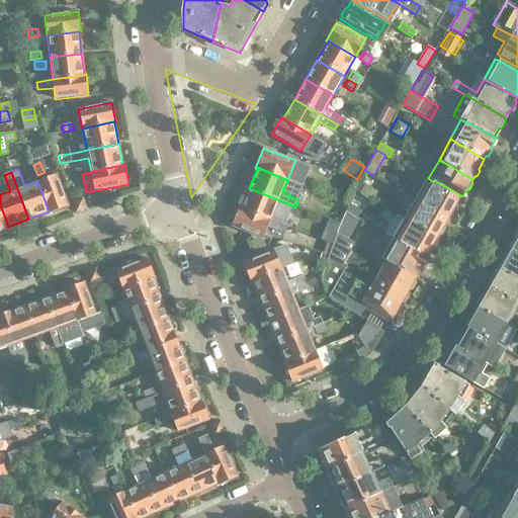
[(56,174),(37,181),(49,211),(49,213),(68,206),(56,174)]
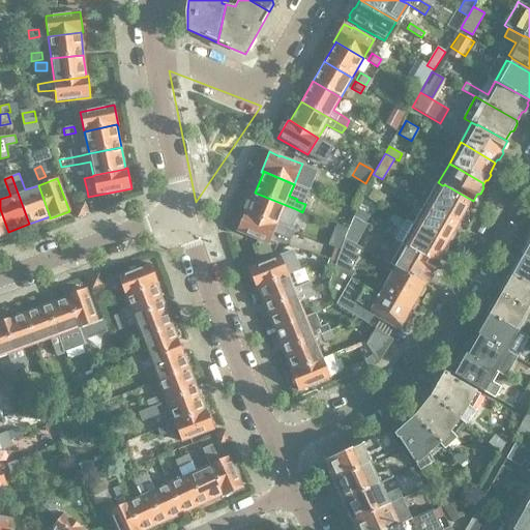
[(311,183),(300,179),(297,186),(307,190),(311,183)]
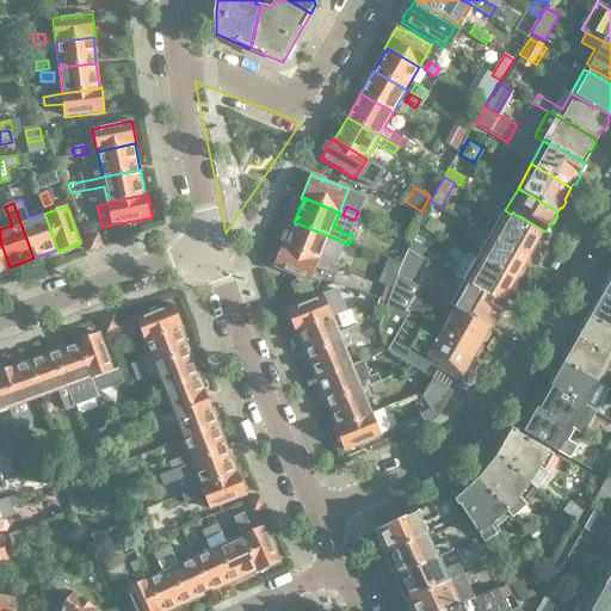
[(491,235),(494,238),(529,257),(530,255),(534,254),(537,246),(536,244),(542,234),(544,235),(545,232),(512,213),(511,214),(510,214),(505,210),(491,235)]
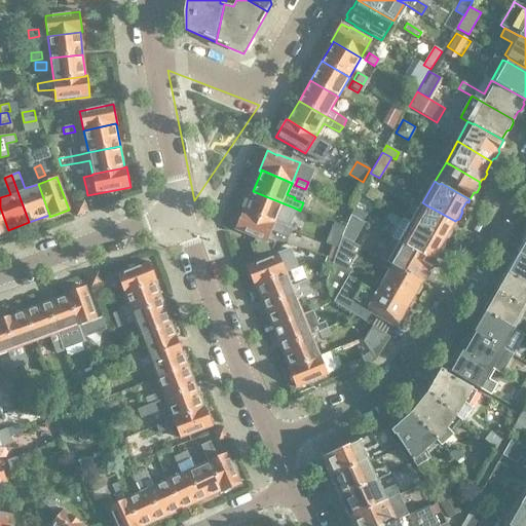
[(374,190),(364,185),(360,193),(370,198),(374,190)]
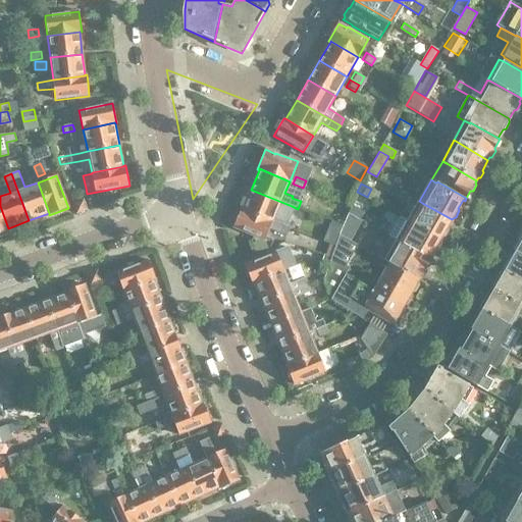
[(251,190),(243,209),(243,210),(273,222),(283,226),(292,206),(251,190)]
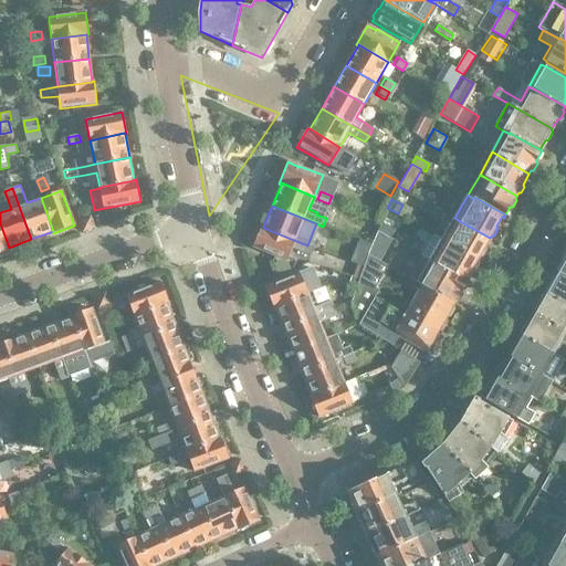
[(91,218),(80,221),(84,231),(94,227),(91,218)]
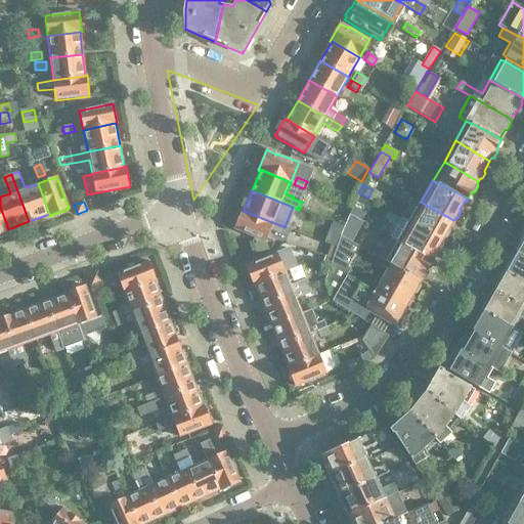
[(409,221),(412,223),(443,241),(444,238),(446,237),(449,231),(448,229),(453,220),(424,204),(421,202),(409,221)]
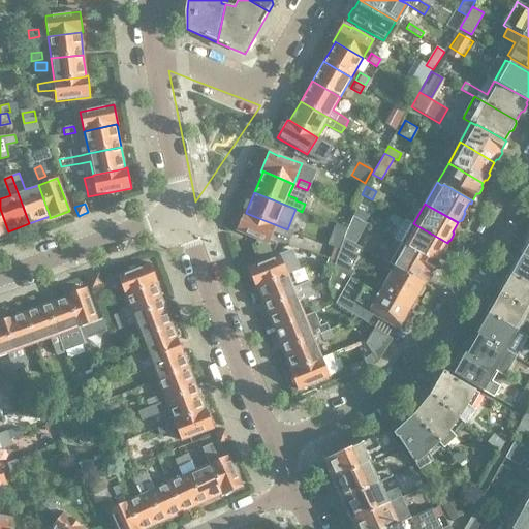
[(0,236),(9,232),(8,231),(0,209),(0,236)]
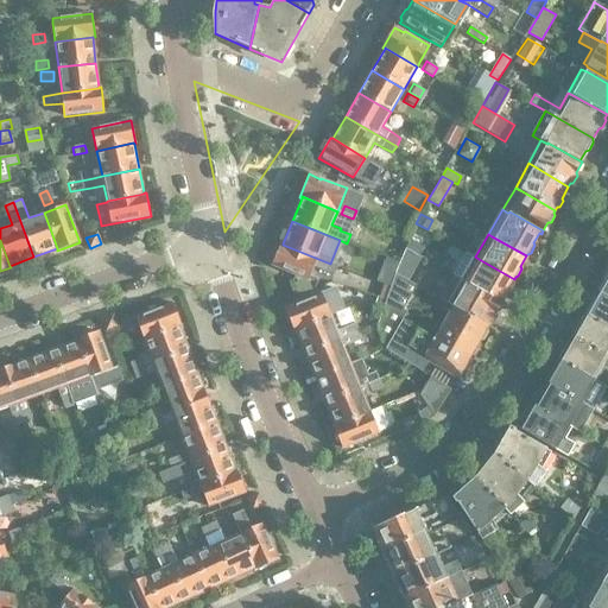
[(419,255),(424,248),(411,240),(406,248),(419,255)]
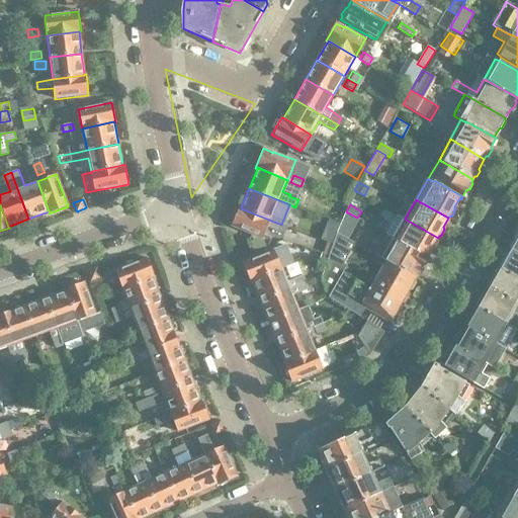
[(241,208),(241,207),(240,206),(232,226),(263,239),(267,230),(281,235),(285,226),(281,225),(271,221),(241,208)]
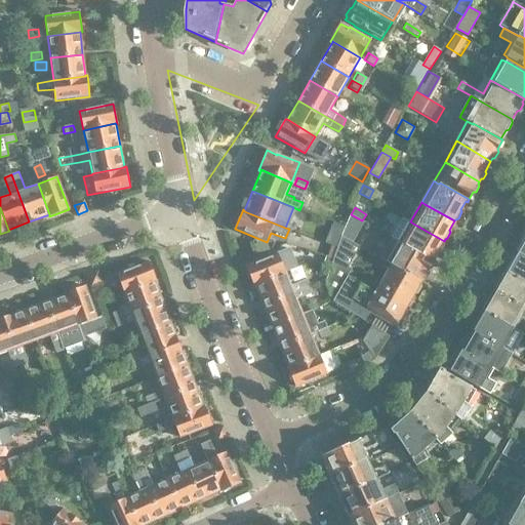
[(364,224),(350,215),(341,237),(354,242),(364,224)]
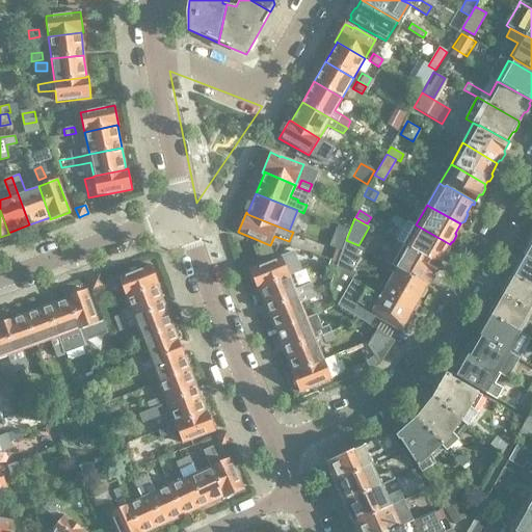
[(394,240),(408,248),(410,249),(409,250),(437,267),(439,265),(439,264),(443,256),(445,255),(449,248),(448,246),(450,244),(419,227),(416,224),(406,219),(394,240)]
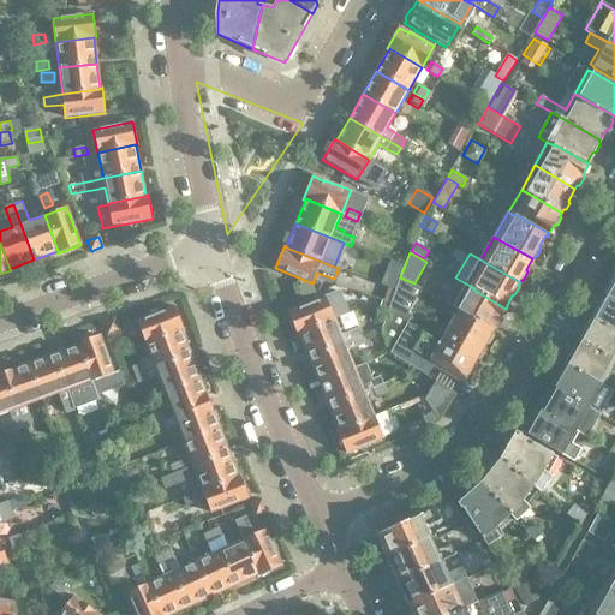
[(395,291),(399,279),(386,274),(381,286),(387,288),(395,291)]
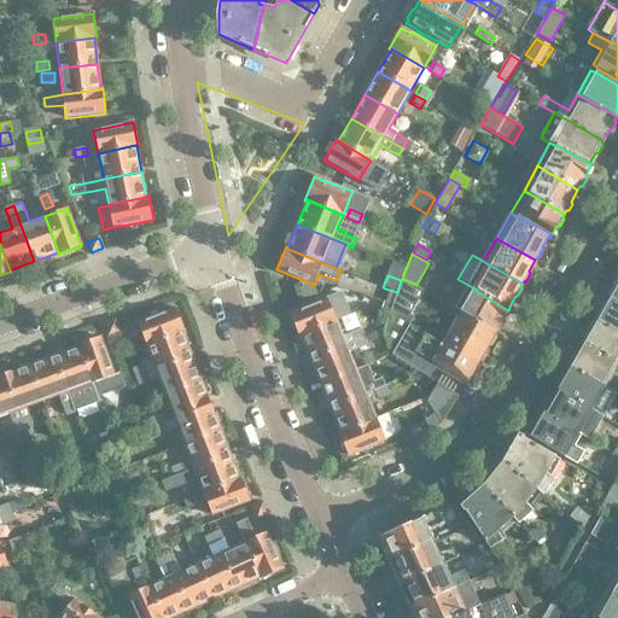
[(384,331),(392,355),(409,325),(418,308),(427,291),(402,279),(402,278),(401,280),(397,292),(394,302),(384,331)]
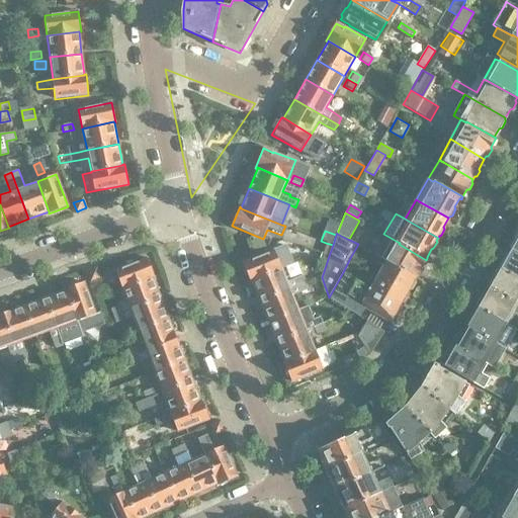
[(382,258),(386,261),(416,278),(417,276),(420,275),(423,270),(422,267),(426,260),(399,244),(400,243),(398,242),(383,234),(373,253),(382,258)]
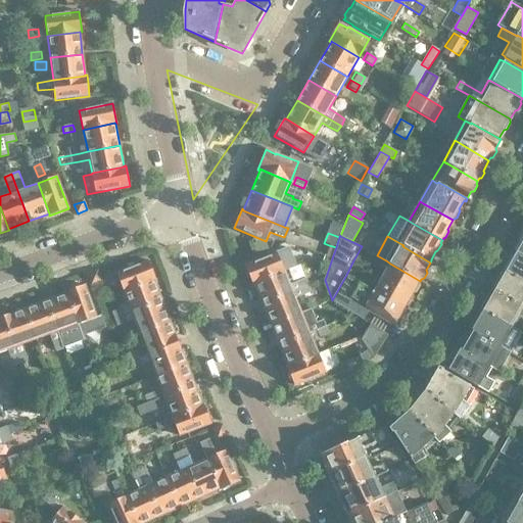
[(251,245),(254,254),(262,251),(257,242),(251,245)]
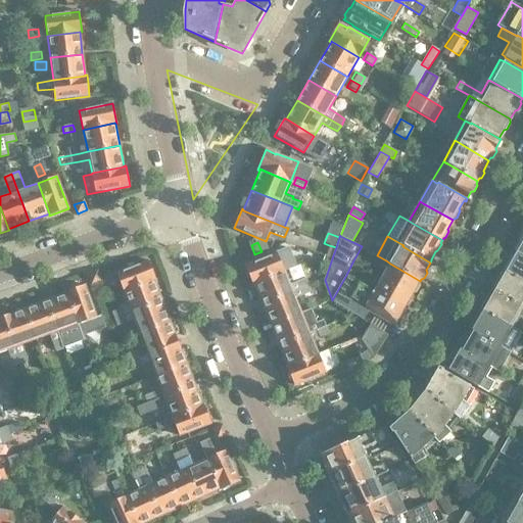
[(333,255),(336,247),(329,245),(326,253),(333,255)]
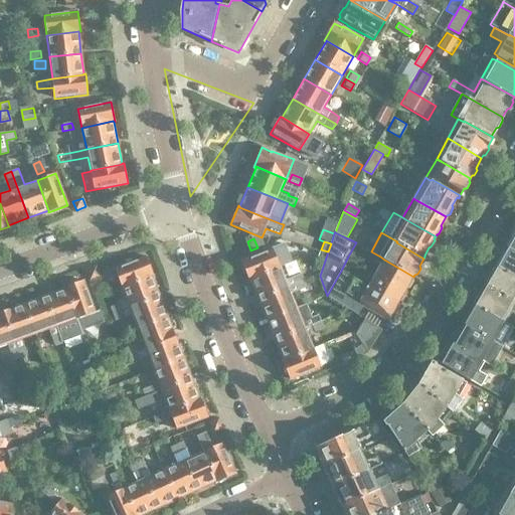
[(497,265),(495,268),(514,278),(514,251),(507,247),(502,255),(499,256),(495,262),(497,265)]
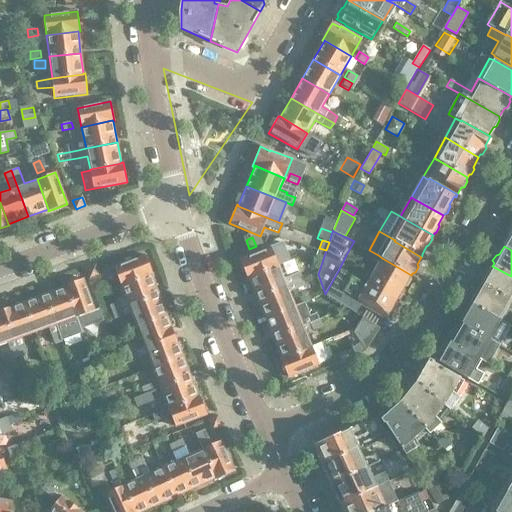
[(270,247),(239,259),(247,278),(248,277),(278,264),(291,259),(289,252),(275,257),(272,250),(271,251),(270,247)]
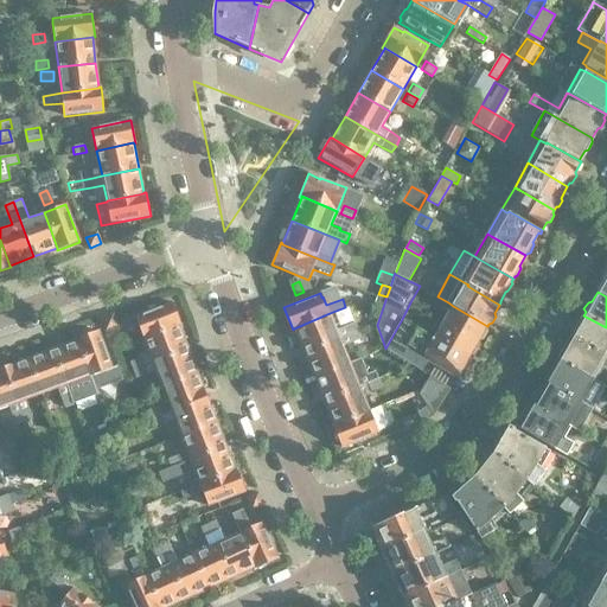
[(139,320),(136,321),(142,338),(179,324),(179,325),(181,324),(172,302),(136,317),(139,320)]
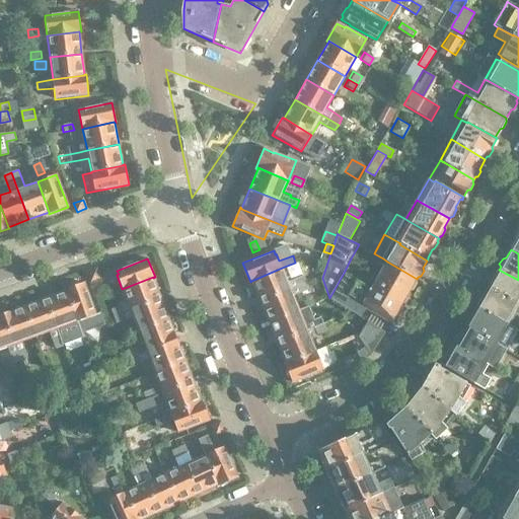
[(371,280),(374,282),(404,299),(410,290),(413,289),(417,283),(416,281),(417,279),(387,262),(383,258),(371,280)]
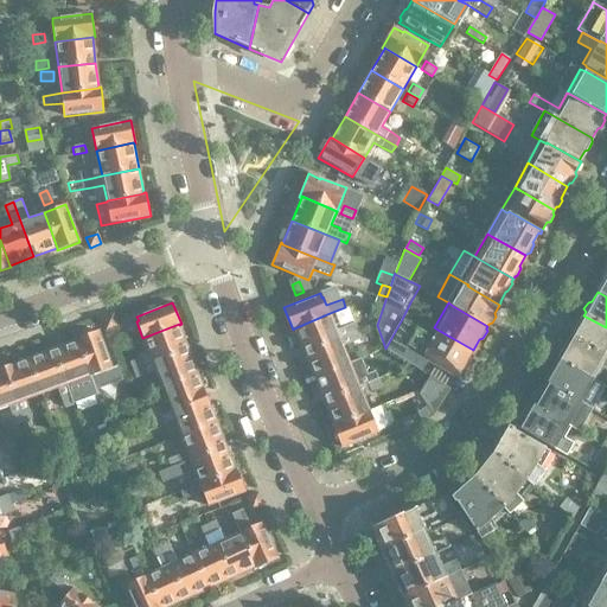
[(294,328),(305,352),(355,331),(352,324),(337,328),(330,313),(294,328)]
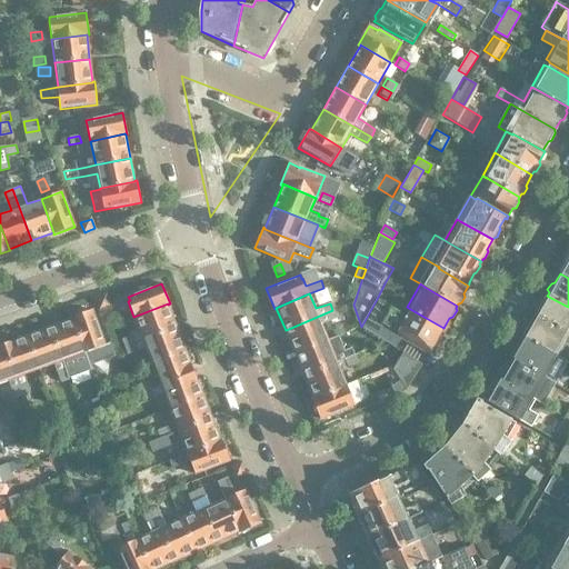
[(107,296),(96,299),(100,309),(110,306),(107,296)]
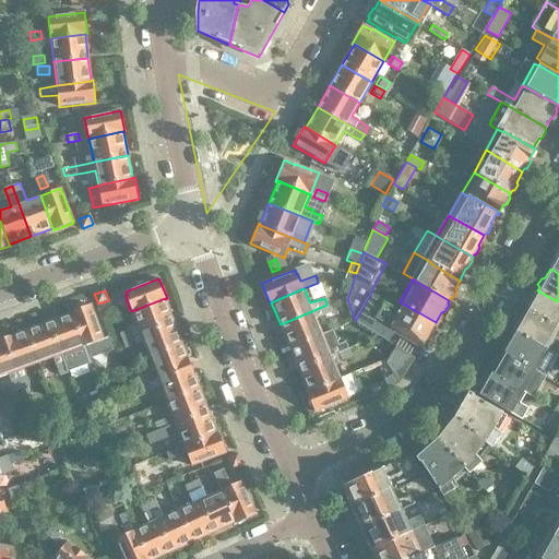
[(531,301),(526,310),(558,329),(558,328),(558,301),(537,290),(534,292),(530,298),(531,301)]
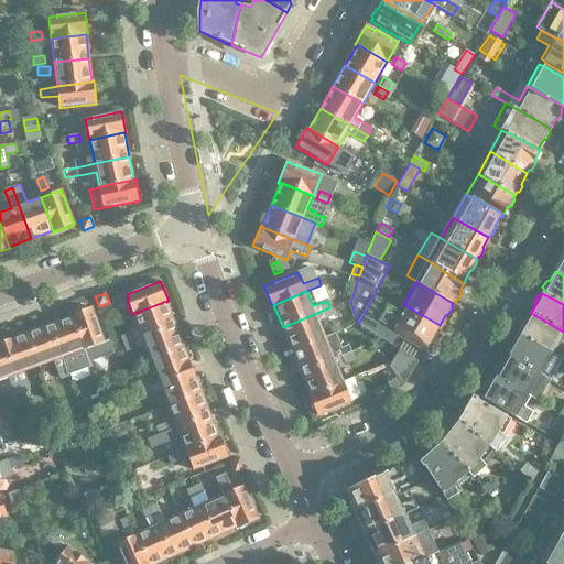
[(373,296),(358,324),(384,339),(401,349),(407,337),(426,349),(429,346),(432,345),(435,337),(434,335),(440,325),(407,306),(403,304),(402,304),(399,311),(373,296)]
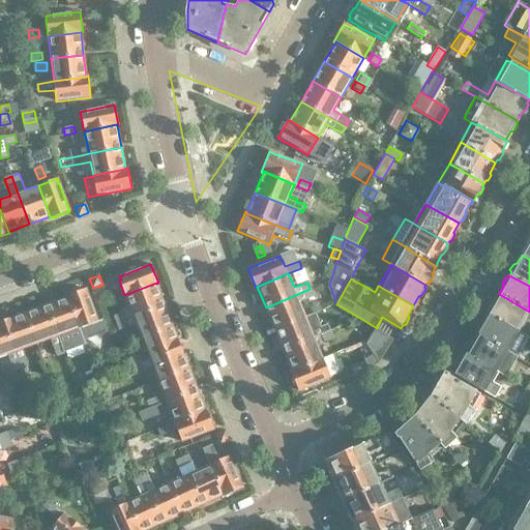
[(113,316),(116,323),(165,304),(156,284),(156,283),(124,295),(130,310),(113,316)]
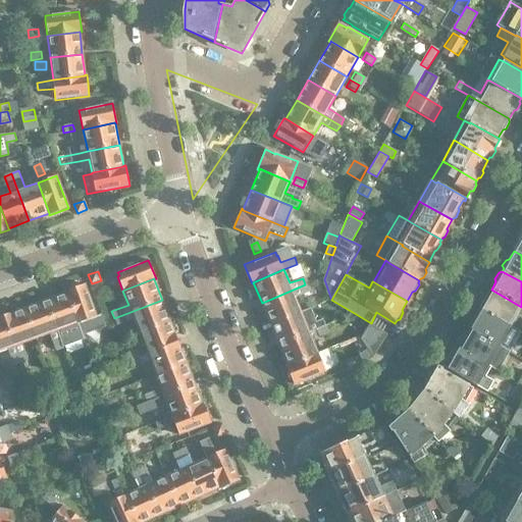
[(65,291),(66,293),(79,323),(85,341),(95,338),(89,319),(93,318),(93,317),(97,316),(85,283),(65,291)]
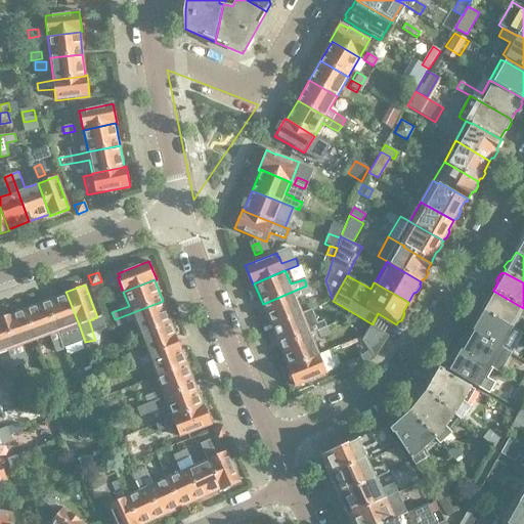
[(306,286),(263,304),(271,324),(302,312),(297,299),(309,293),(306,286)]
